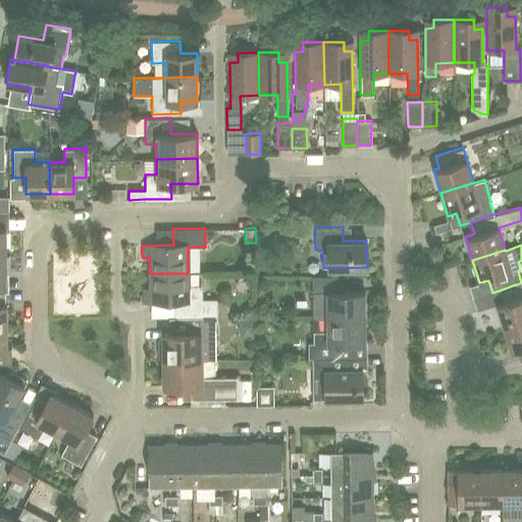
[(0,274),(6,275),(6,270),(10,270),(10,256),(6,256),(6,251),(0,251),(0,274)]
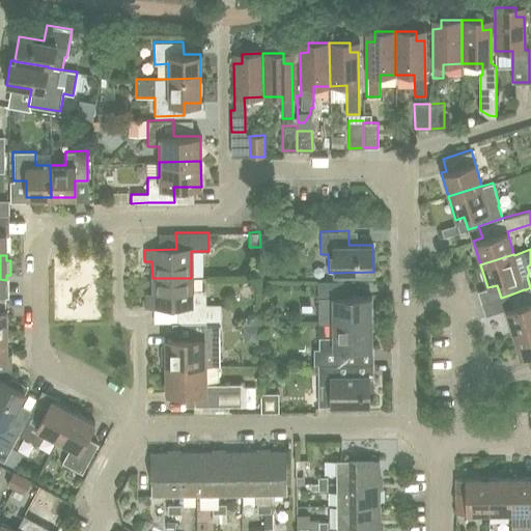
[(177,323),(184,323),(219,323),(221,323),(220,304),(192,304),(191,278),(152,278),(152,296),(144,296),(144,307),(176,307),(177,323)]
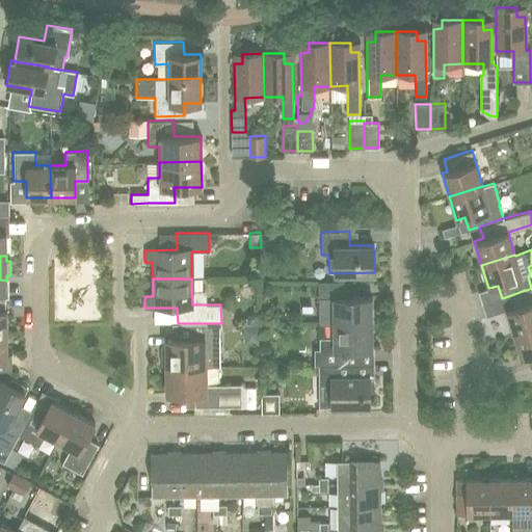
[(319,282),(319,323),(371,322),(371,296),(345,297),(344,282),(319,282)]
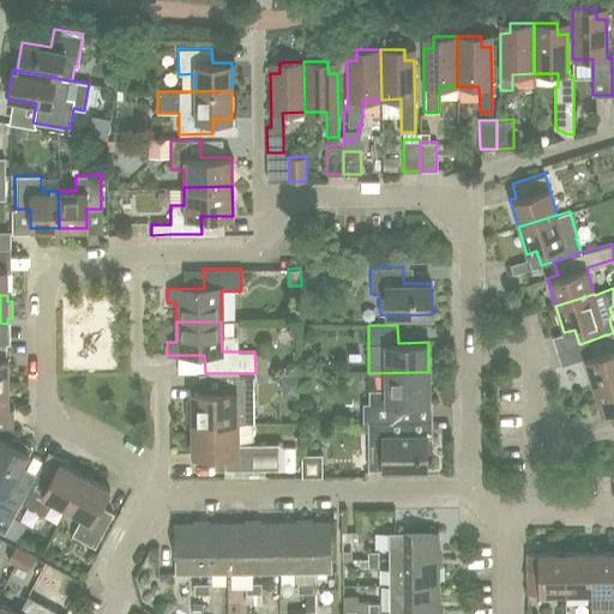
[(590,341),(594,354),(584,357),(593,384),(613,377),(613,331),(613,332),(608,335),(606,335),(590,341)]
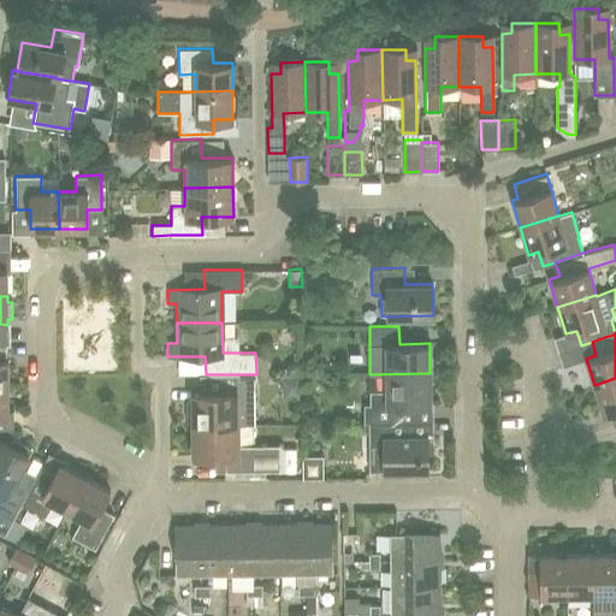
[(369,375),(386,375),(388,390),(369,391),(369,404),(363,404),(363,422),(400,421),(400,404),(430,403),(430,373),(369,374),(369,375)]
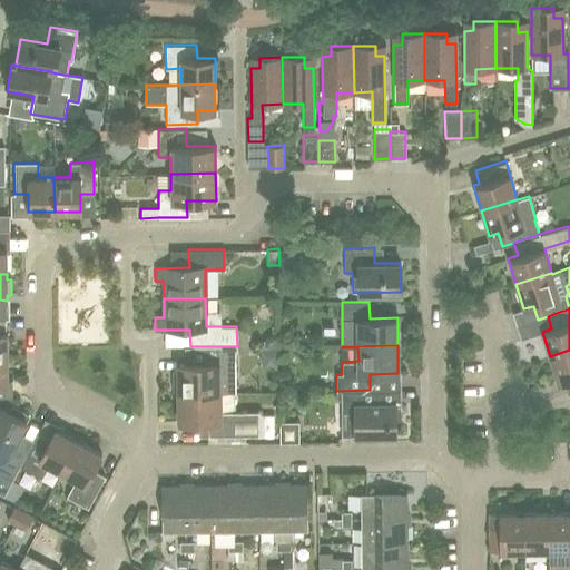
[(235,392),(235,363),(235,346),(197,346),(198,363),(179,364),(179,392),(219,392),(235,392)]
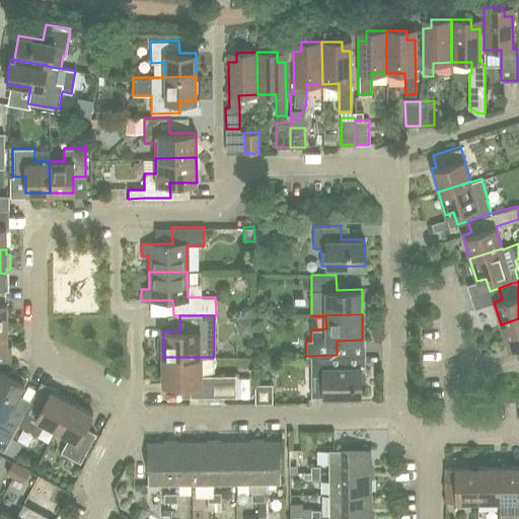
[(518,318),(501,324),(508,348),(518,344),(518,318)]
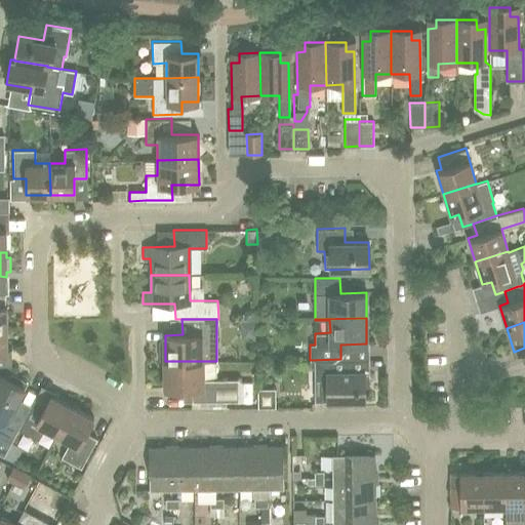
[(315,401),(327,401),(364,400),(364,371),(352,371),(352,359),(315,360),(315,401)]
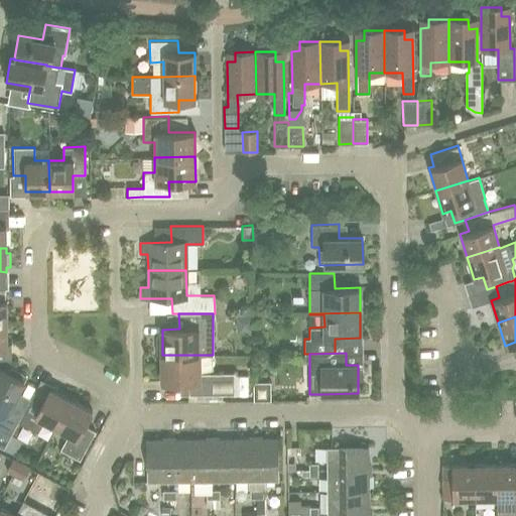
[(199,372),(199,355),(162,355),(162,381),(188,381),(188,394),(234,393),(234,372),(199,372)]
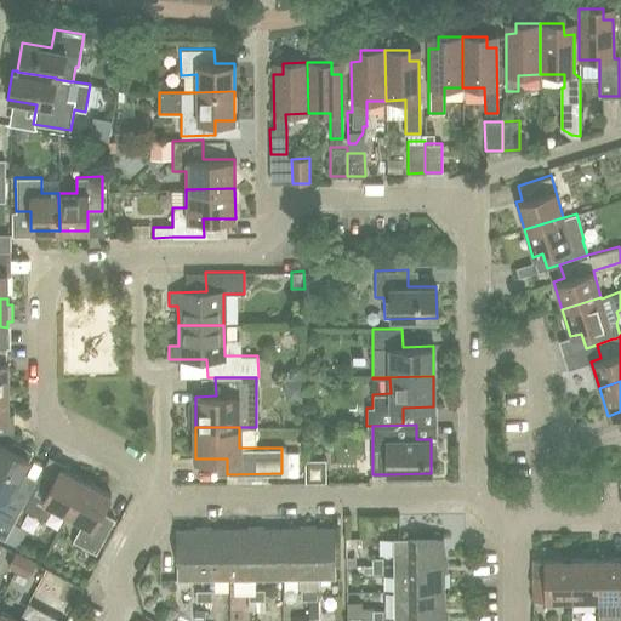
[(0,537),(1,539),(10,520),(27,490),(15,483),(32,453),(11,442),(9,448),(0,443),(0,537)]
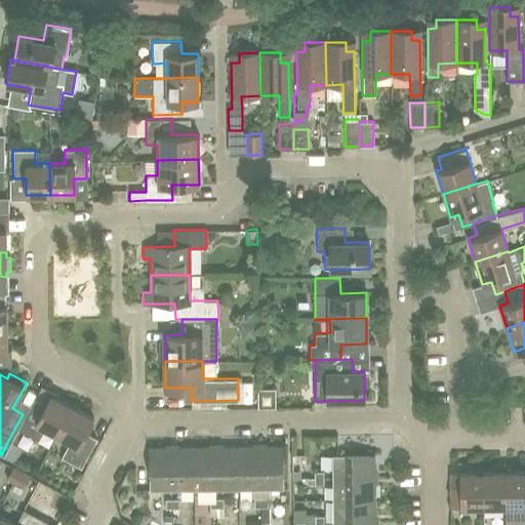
[(23,414),(8,440),(11,441),(17,429),(37,439),(43,427),(56,434),(72,406),(50,395),(42,409),(32,403),(25,415),(23,414)]
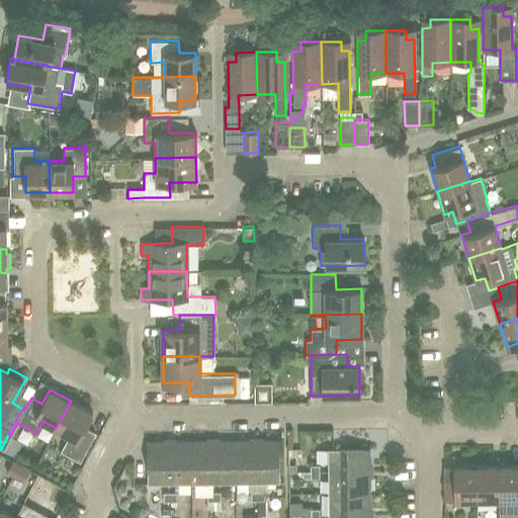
[(92,412),(71,401),(56,428),(69,435),(61,450),(80,460),(95,432),(85,426),(92,412)]
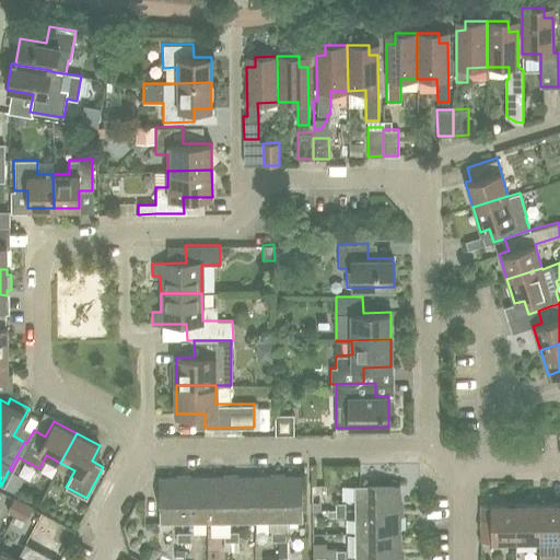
[(254,522),(254,476),(230,477),(230,522),(254,522)]
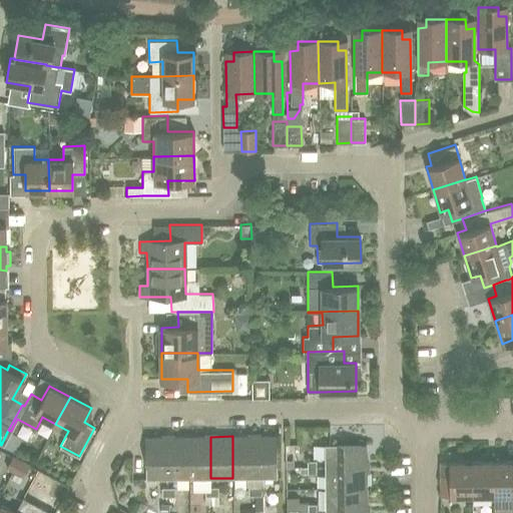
[(254,478),(253,436),(232,436),(232,478),(254,478)]
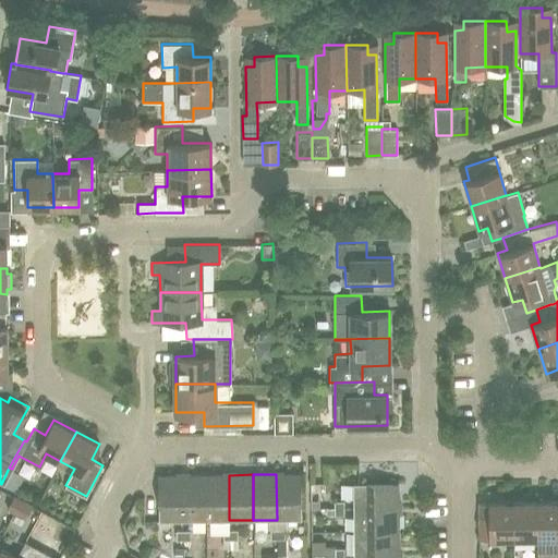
[(276,474),(277,520),(301,519),(300,474),(276,474)]
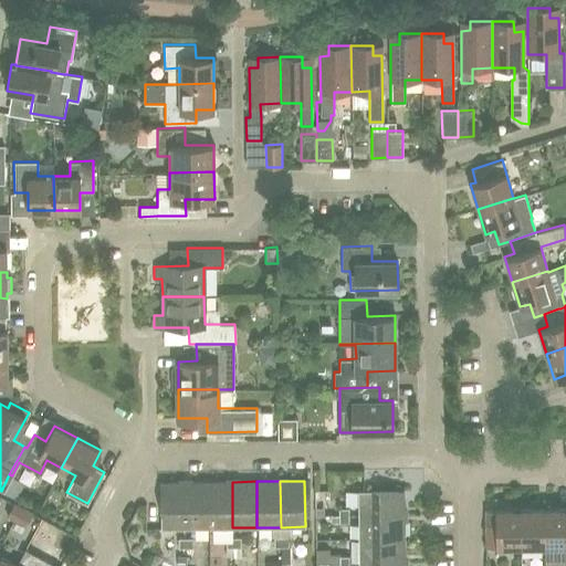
[(185,528),(185,482),(160,482),(160,528),(185,528)]
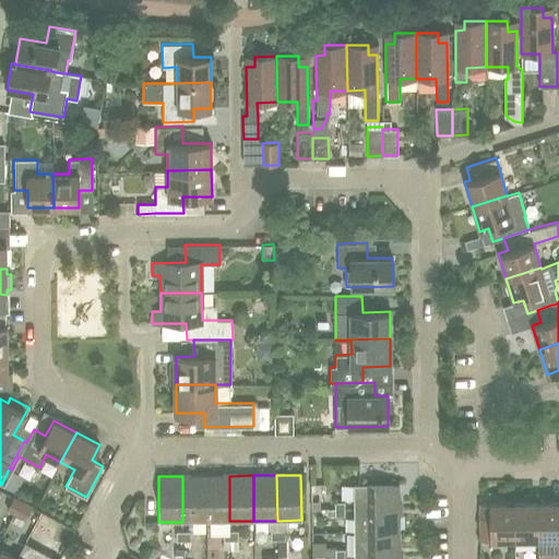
[(206,521),(205,476),(182,476),(182,522),(206,521)]
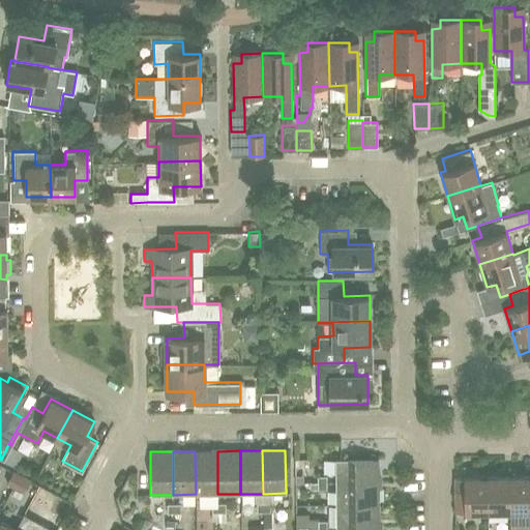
[(217,494),(217,451),(195,451),(196,494),(217,494)]
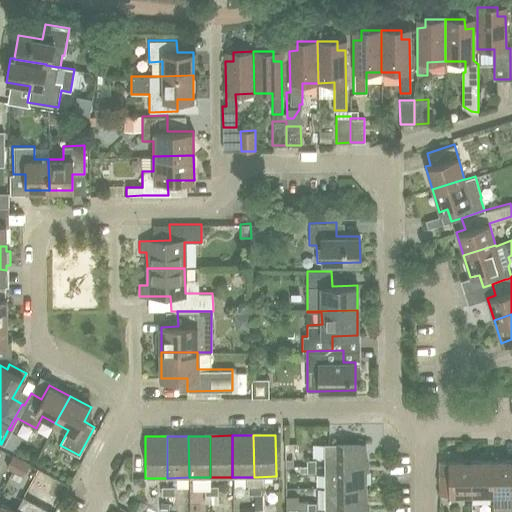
[(285,443),(285,465),(307,465),(307,459),(307,457),(299,458),(299,443),(285,443)]
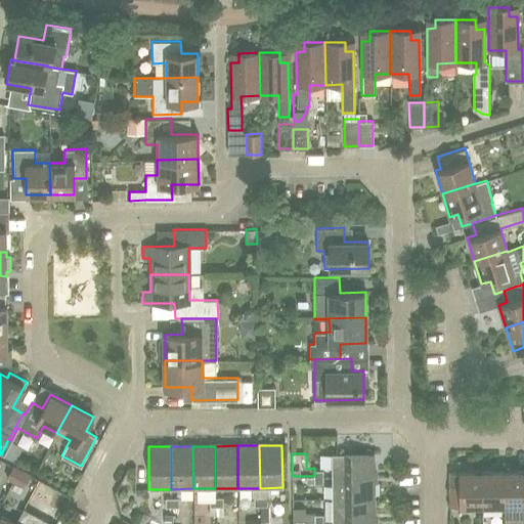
[(331,476),(374,476),(374,453),(331,453),(331,476)]
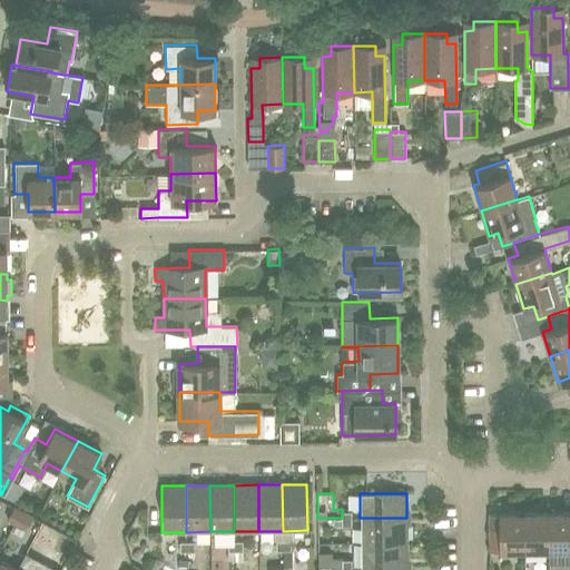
[(13,522),(20,510),(13,507),(7,519),(13,522)]
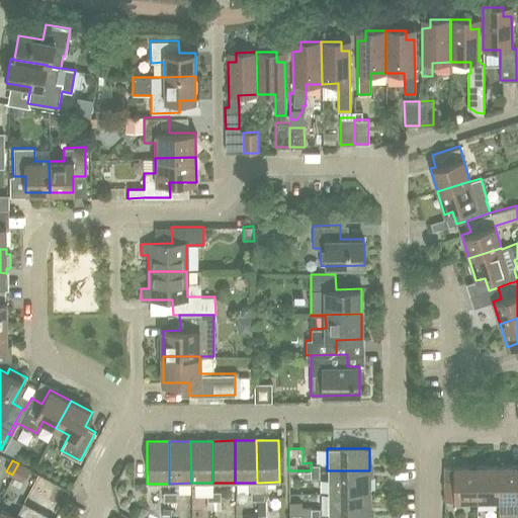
[(18,463),(12,475),(23,481),(29,469),(18,463)]
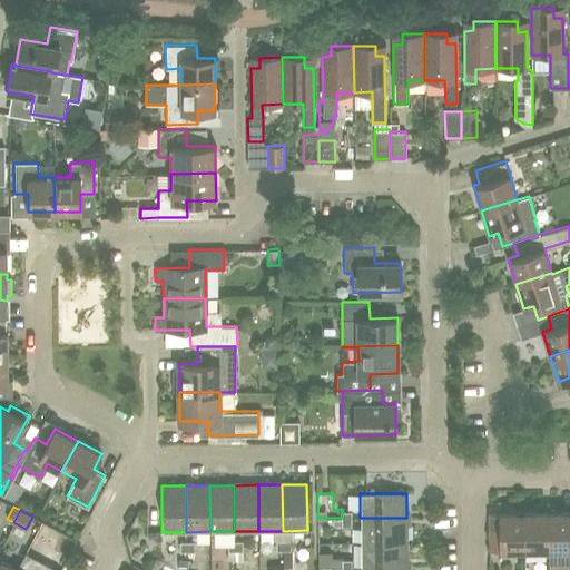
[(569,563),(569,511),(548,512),(549,549),(549,564),(569,563)]
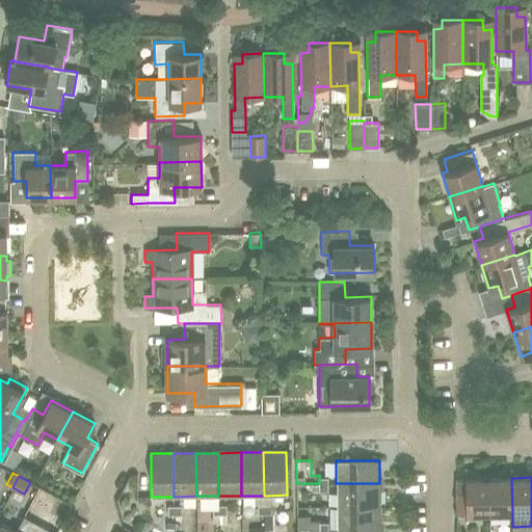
[(456,513),(489,512),(489,478),(456,478),(456,513)]
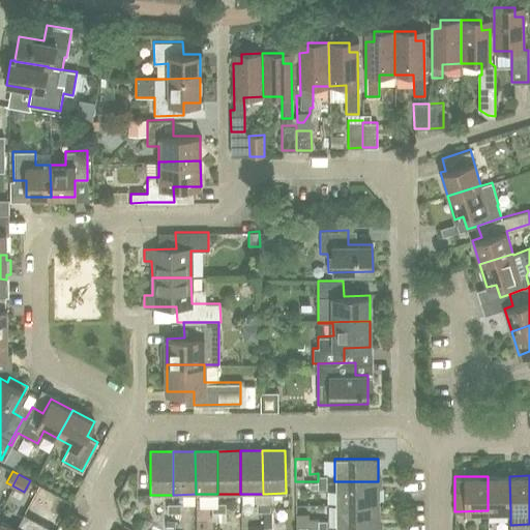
[(509,476),(488,476),(488,510),(510,510),(509,476)]
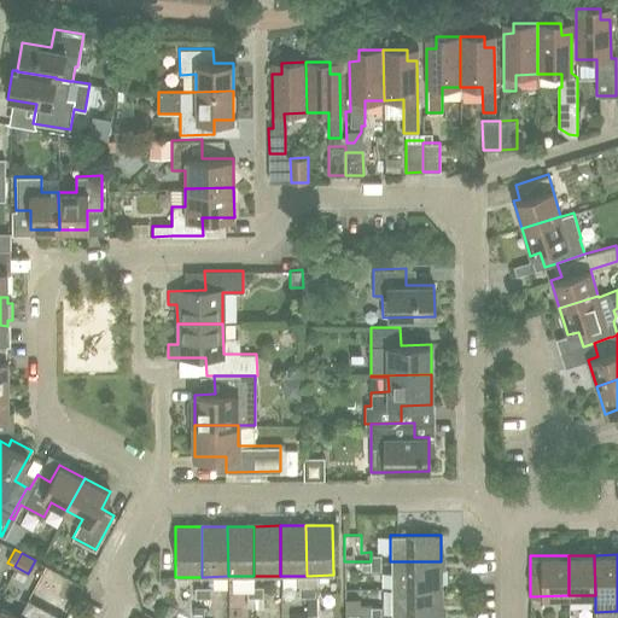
[(441,561),(390,561),(391,588),(441,588),(441,561)]
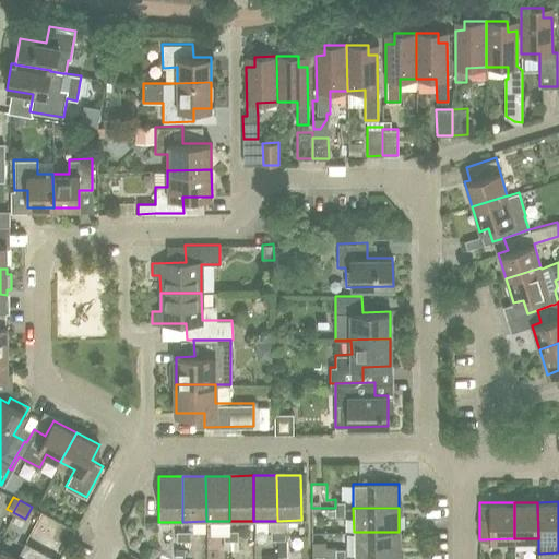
[(399,532),(354,532),(354,556),(399,555),(399,532)]
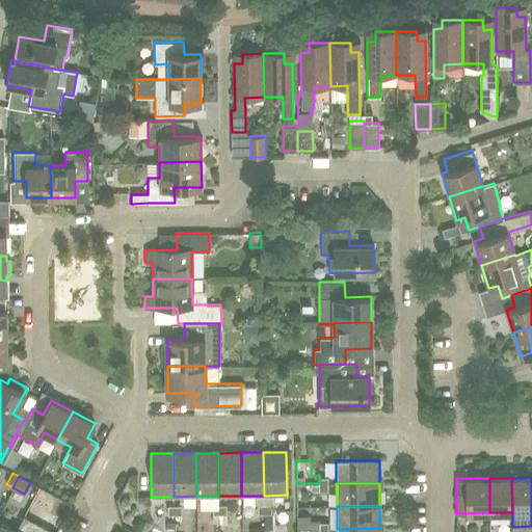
[(30,531),(33,526),(21,520),(15,530),(16,530),(14,531),(30,531)]
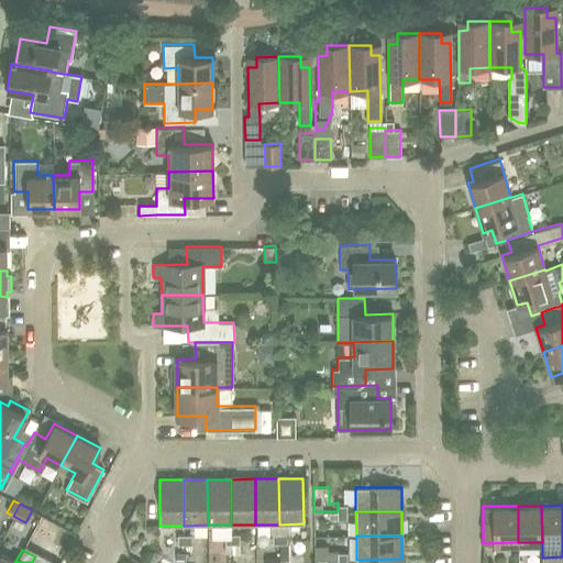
[(328,550),(328,560),(338,560),(338,552),(338,550),(328,550)]
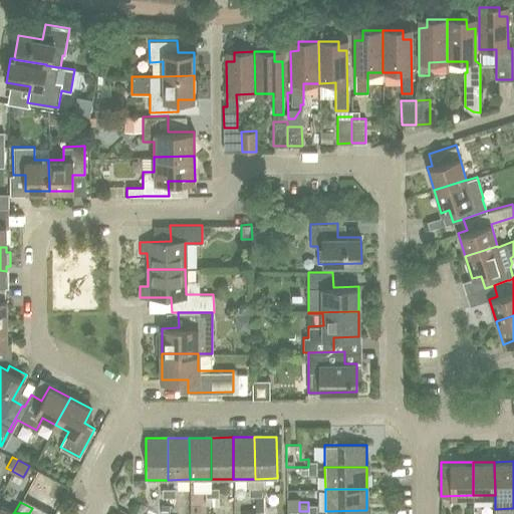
[(14,512),(0,504),(0,513),(13,513),(15,512),(14,512)]
